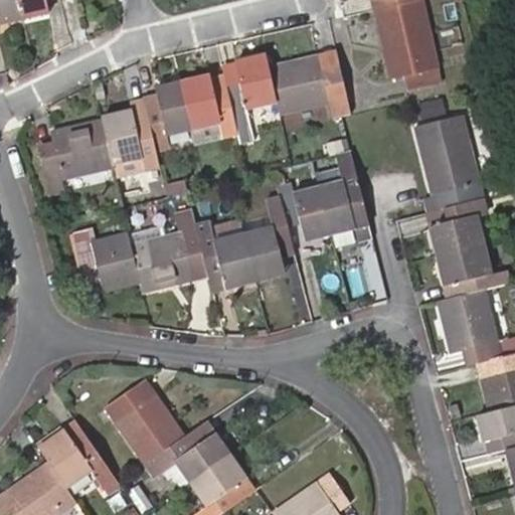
[(0,0),(0,19),(20,15),(16,0),(0,0)]
